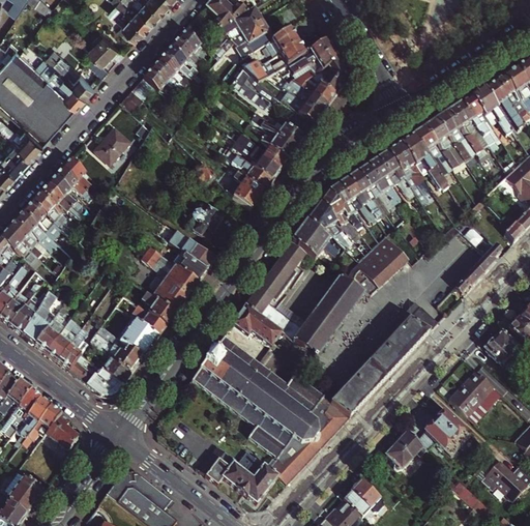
[(30,0),(49,12),(52,7),(45,0),(30,0)]
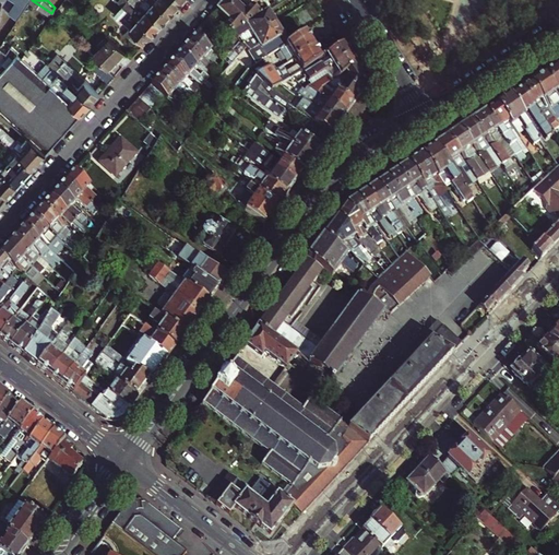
[(57,16),(68,0),(60,0),(52,12),(57,16)]
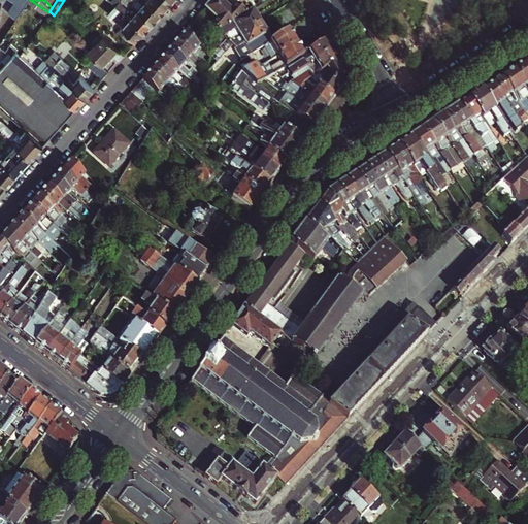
[(145,27),(116,0),(105,0),(111,5),(108,9),(127,26),(122,31),(132,41),(145,27)]
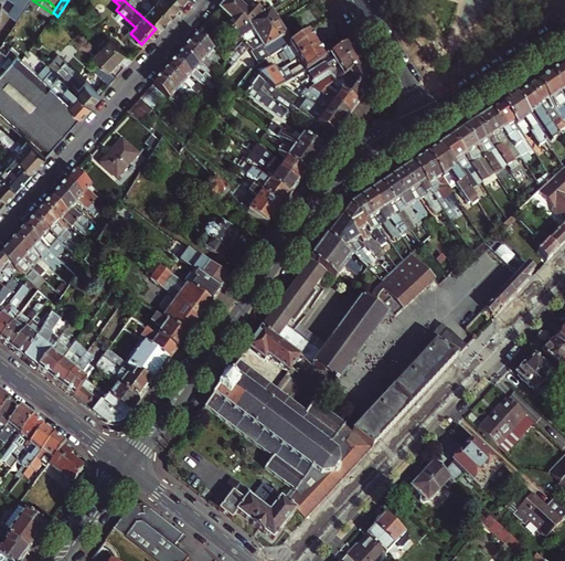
[(124,0),(156,29),(163,20),(142,0),(140,0),(137,2),(135,0),(124,0)]
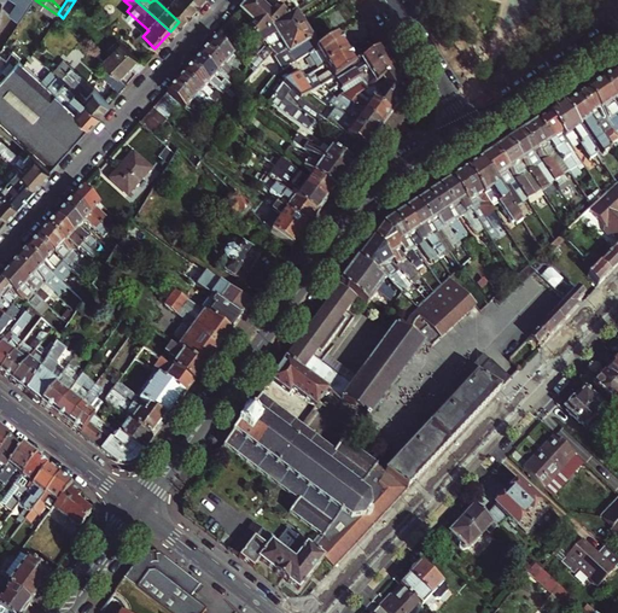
[(179,22),(188,11),(176,0),(156,0),(179,22)]
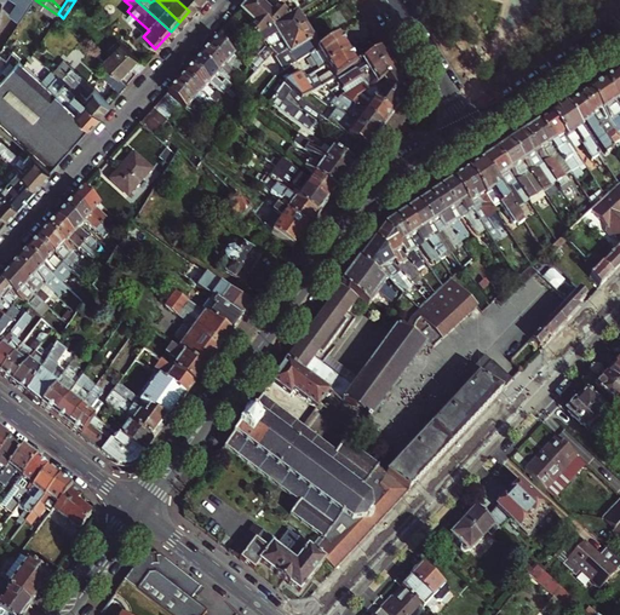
[(197,1),(196,0),(177,0),(189,11),(197,1)]
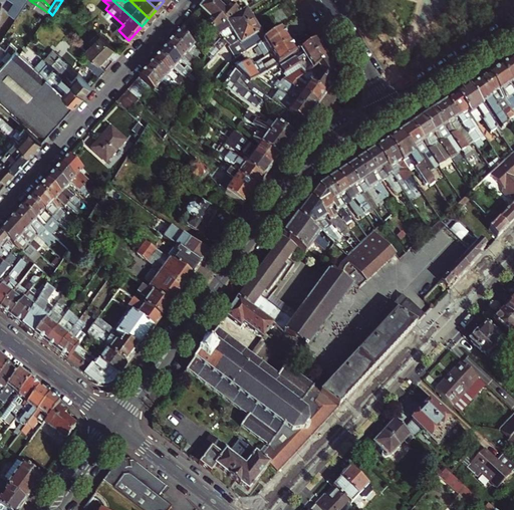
[(213,28),(228,19),(207,0),(205,0),(200,6),(212,17),(201,29),(215,42),(220,35),(213,28)]
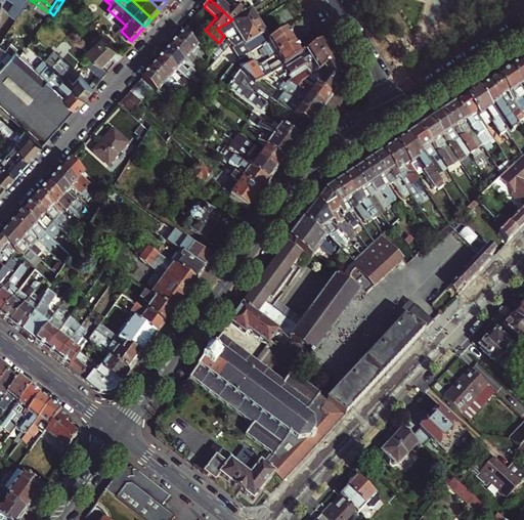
[(230,8),(221,0),(211,0),(232,19),(246,11),(243,8),(239,5),(235,2),(230,8)]
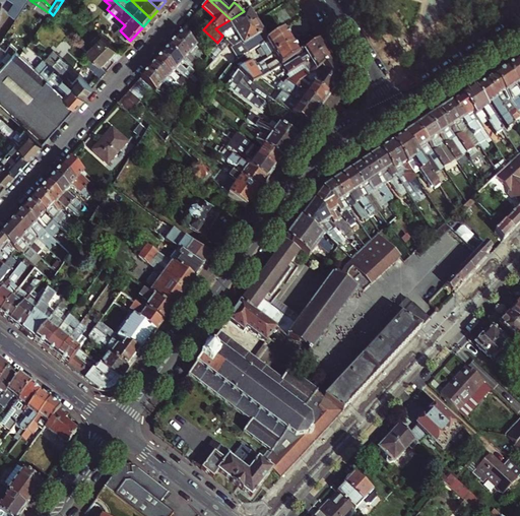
[(244,11),(249,8),(251,6),(249,2),(241,8),(244,11)]
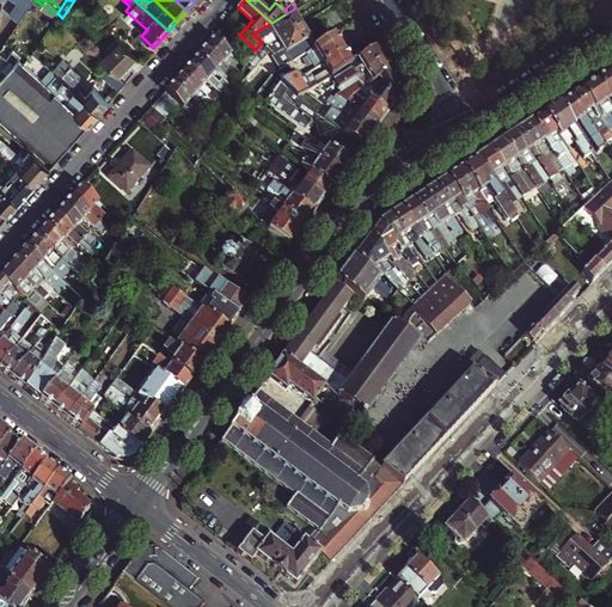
[(250,61),(254,65),(268,49),(264,44),(286,30),(300,22),(293,10),(287,13),(271,23),(254,34),(262,42),(256,50),(245,61),(248,63),(250,61)]
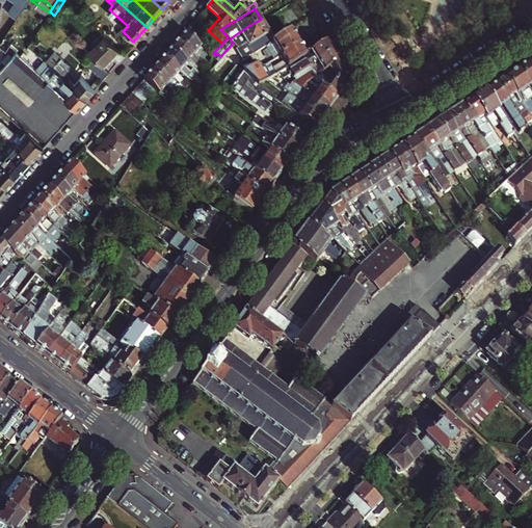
[(273,38),(261,19),(248,26),(230,38),(233,43),(238,47),(244,57),(251,53),(266,44),(273,38)]
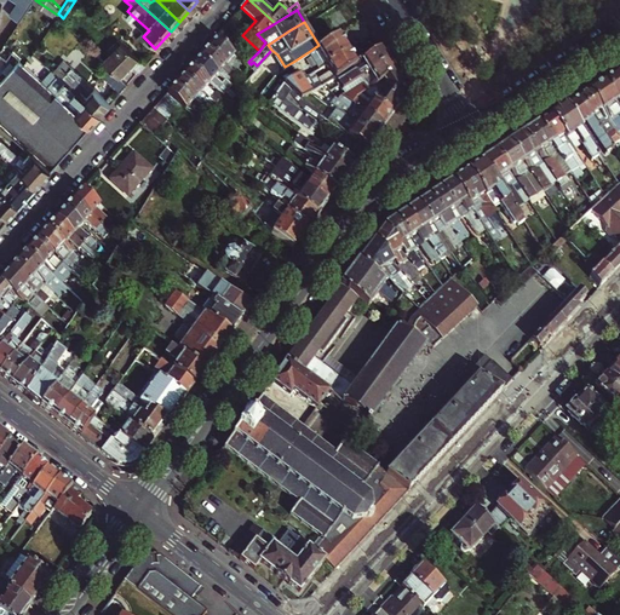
[(339,33),(319,45),(310,51),(314,56),(300,64),(303,68),(298,72),(300,74),(302,73),(303,75),(304,75),(306,74),(319,67),(326,62),(349,47),(339,33)]
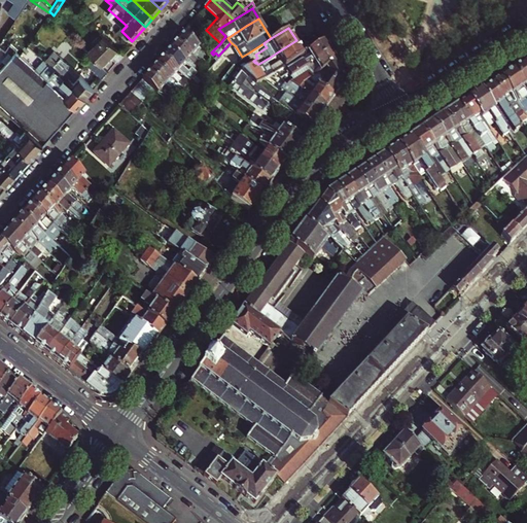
[(118,57),(124,50),(101,29),(93,39),(95,41),(89,48),(95,54),(103,62),(112,50),(118,57)]
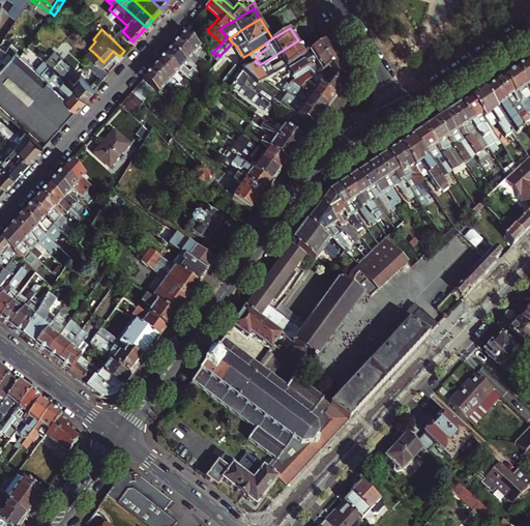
[(201,44),(184,29),(178,37),(194,51),(201,58),(204,54),(197,48),(201,44)]
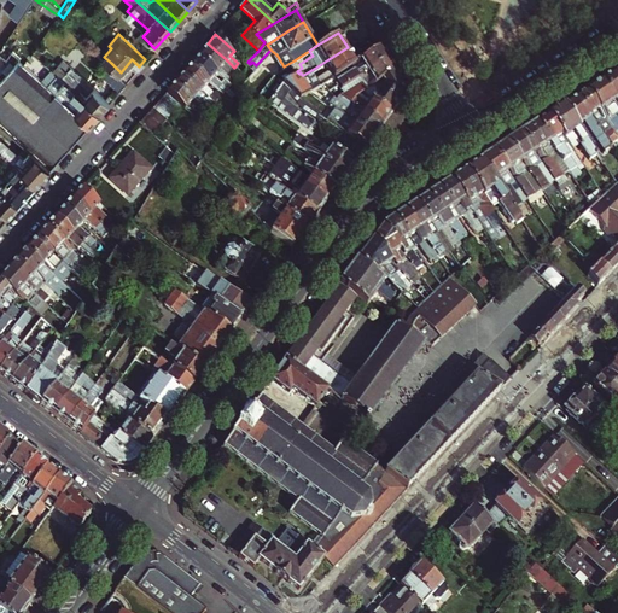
[(208,44),(199,52),(217,69),(228,77),(232,81),(234,77),(239,73),(234,68),(229,71),(222,64),(226,59),(208,44)]
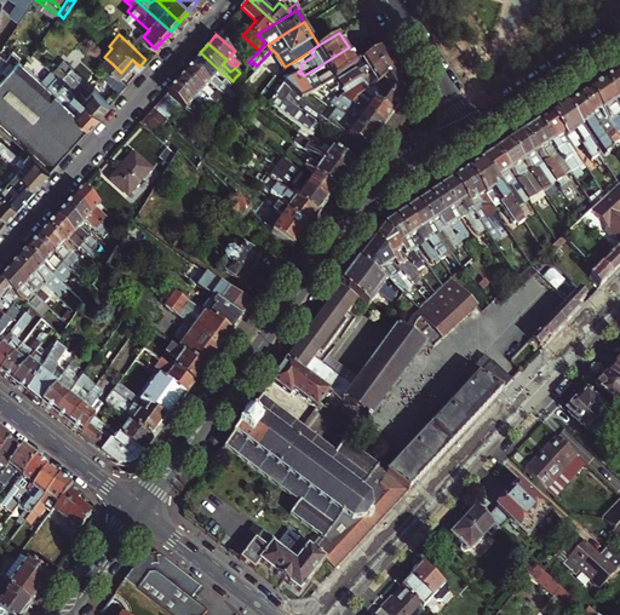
[(343,86),(361,75),(390,56),(383,45),(357,61),(327,80),(332,87),(340,81),(343,86)]
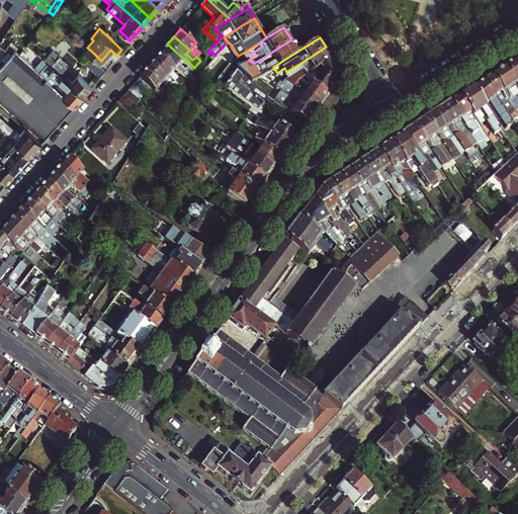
[(273,67),(298,51),(291,39),(272,52),(275,57),(269,61),(266,56),(256,62),(261,70),(263,69),(265,71),(273,67)]
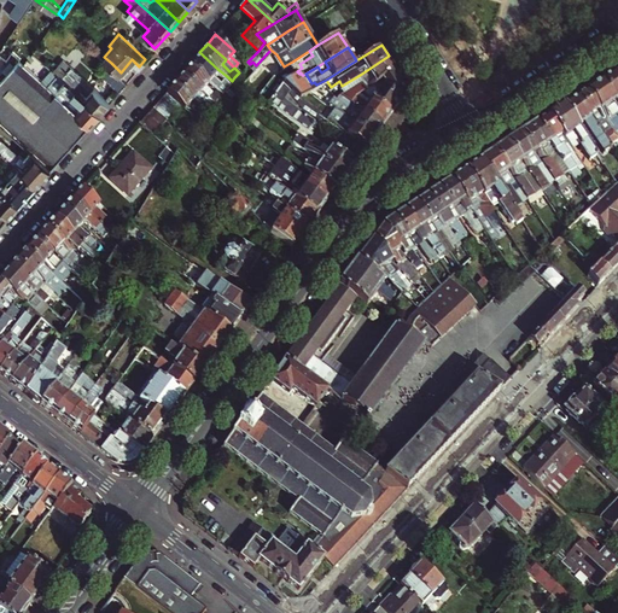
[(309,51),(292,62),(297,71),(302,68),(299,64),(313,56),(309,51)]
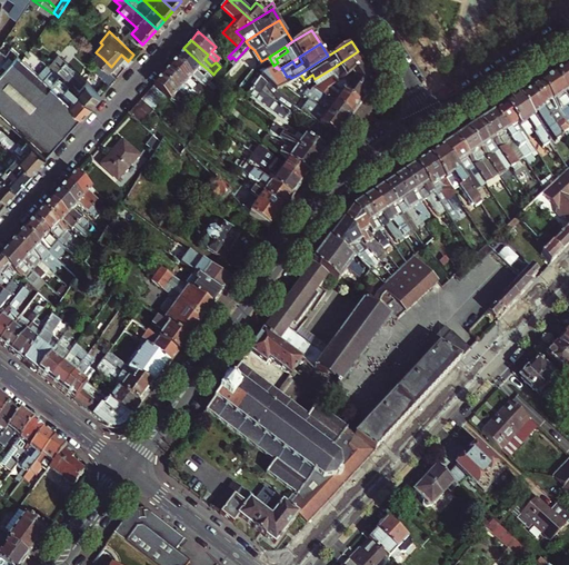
[(183,48),(176,57),(193,71),(201,78),(202,80),(205,78),(203,76),(205,75),(197,67),(200,63),(183,48)]
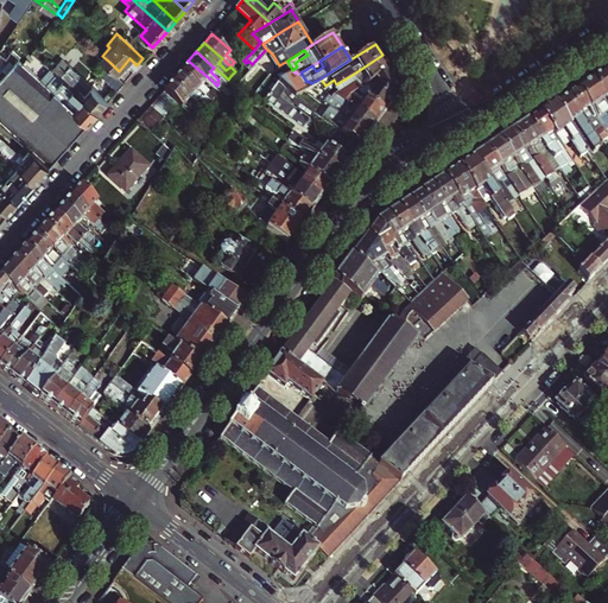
[(49,59),(57,67),(100,106),(113,91),(109,87),(105,91),(93,81),(90,84),(76,71),(78,68),(63,54),(57,59),(52,55),(49,59)]
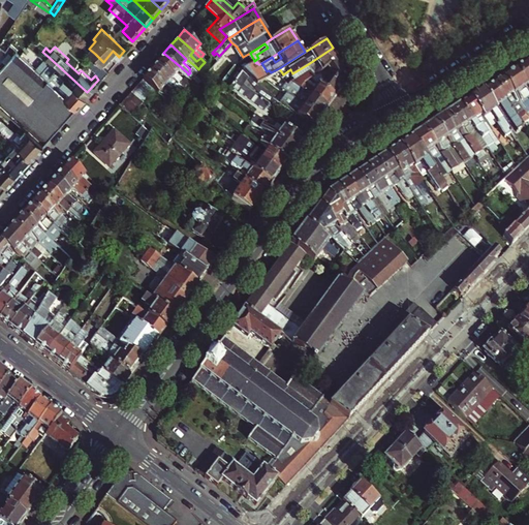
[(315,72),(339,58),(333,48),(308,64),(310,67),(292,79),(299,84),(315,72)]
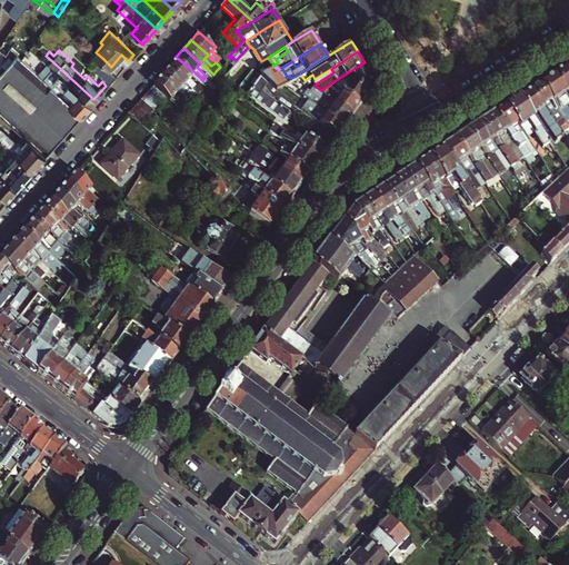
[(0,108),(28,135),(47,151),(85,110),(43,73),(20,52),(0,73),(0,108)]
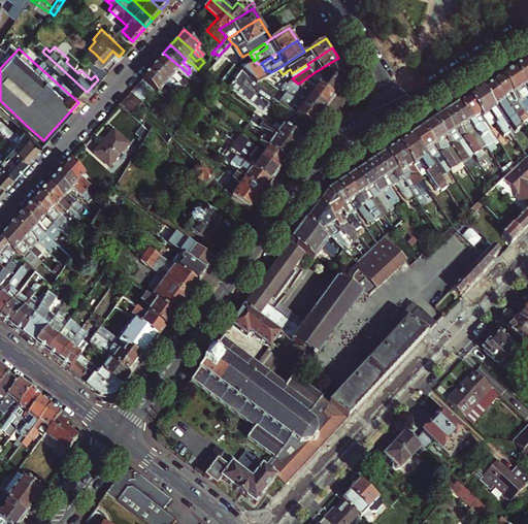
[(203,54),(200,58),(204,62),(211,54),(206,50),(203,54)]
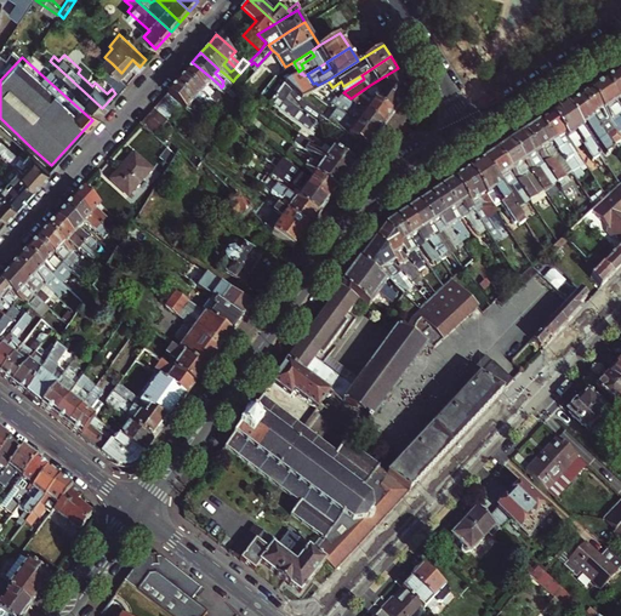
[(192,62),(184,70),(203,87),(211,95),(216,100),(224,90),(221,87),(220,85),(215,90),(206,83),(211,78),(192,62)]
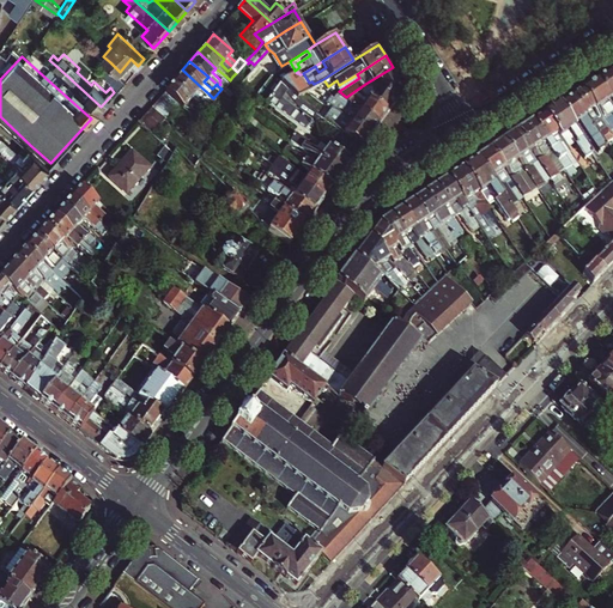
[(120,72),(110,62),(103,71),(119,86),(127,78),(120,72)]
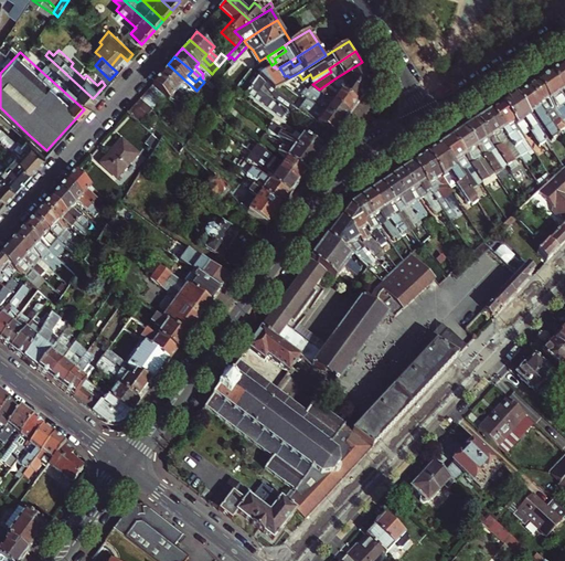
[(43,73),(84,109),(93,98),(53,62),(43,73)]
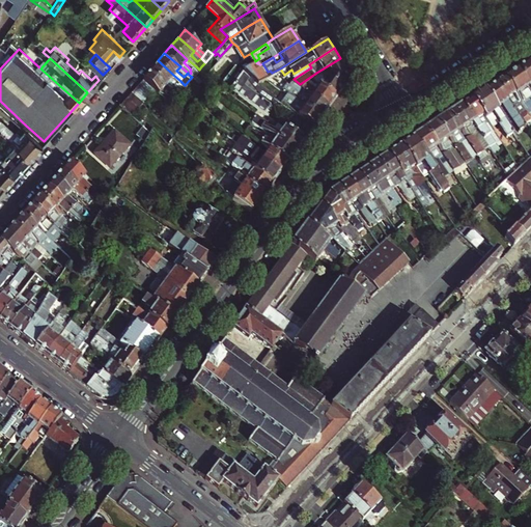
[(346,67),(340,58),(316,73),(322,79),(319,82),(336,93),(345,81),(346,67)]
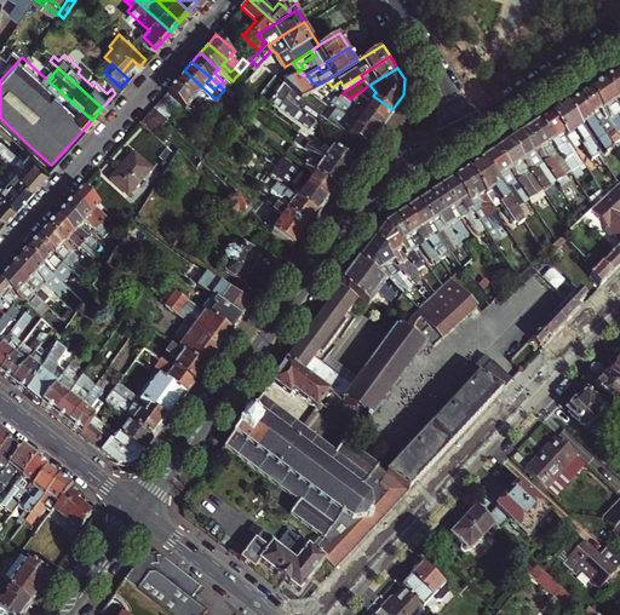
[(619,75),(615,69),(604,76),(619,99),(619,75)]
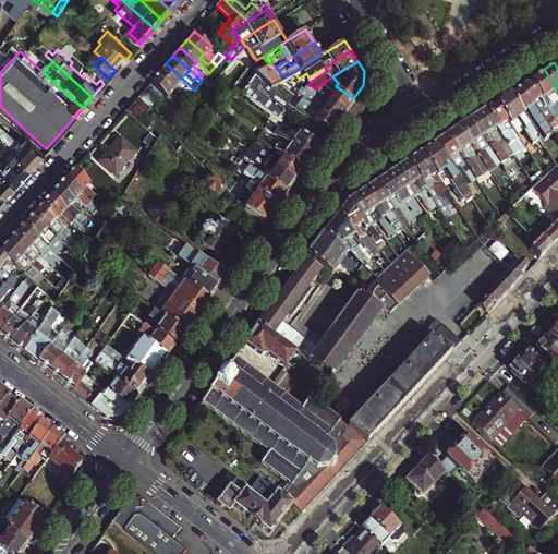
[(166,63),(158,72),(174,86),(182,93),(187,98),(194,89),(190,85),(186,88),(179,82),(182,79),(166,63)]
